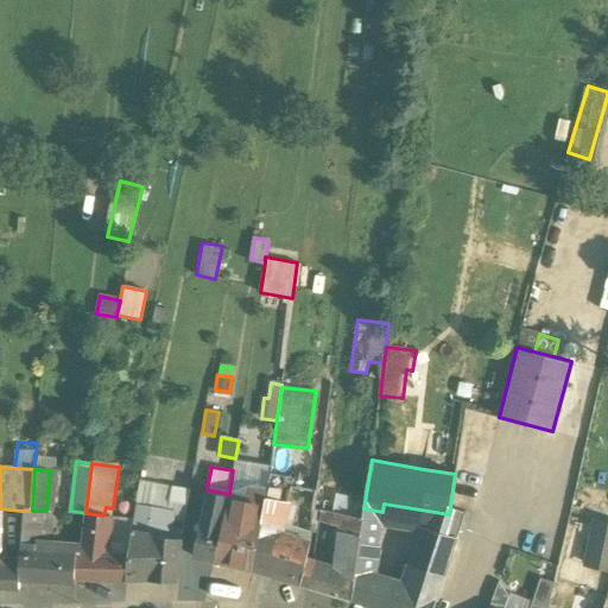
[(268,482),(267,487),(265,500),(286,505),(312,510),(315,491),(302,488),(268,482)]
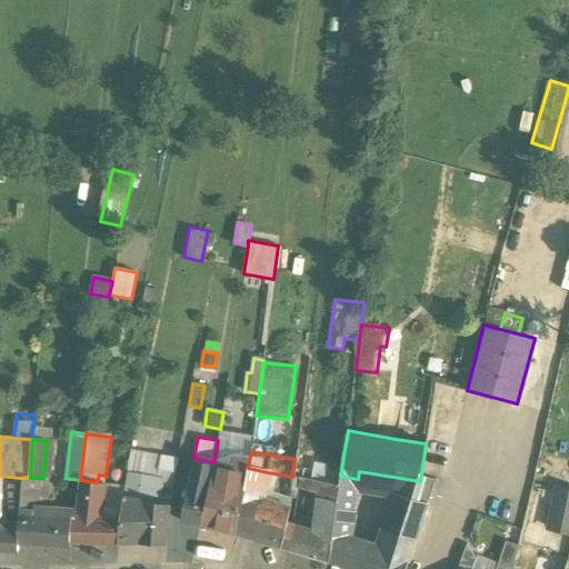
[(131,461),(129,461),(127,472),(158,477),(157,483),(175,487),(179,460),(133,452),(131,461)]
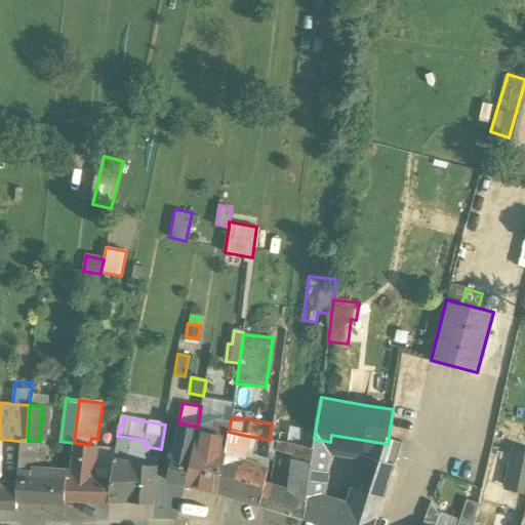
[(220,418),(205,429),(198,427),(192,457),(190,457),(184,484),(218,491),(229,432),(231,420),(220,418)]
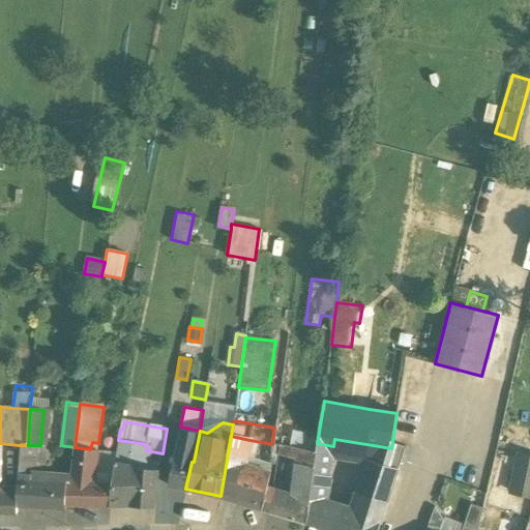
[(180,427),(168,484),(185,489),(192,462),(194,462),(200,431),(180,427)]
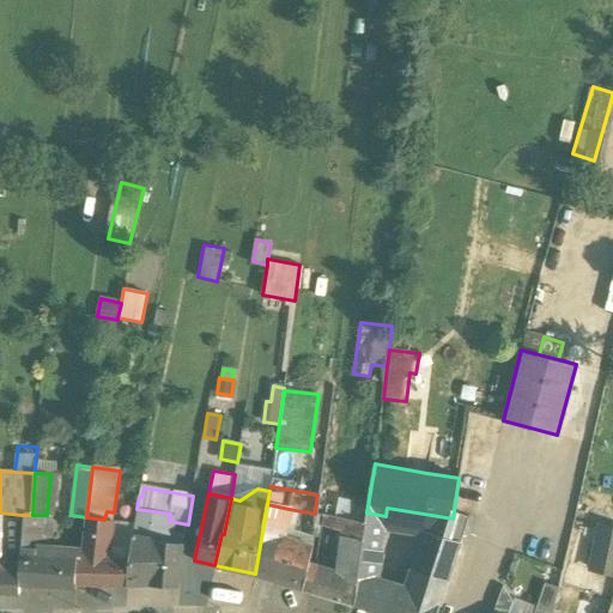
[(267,504),(255,574),(272,578),(283,536),(289,509),(267,504)]
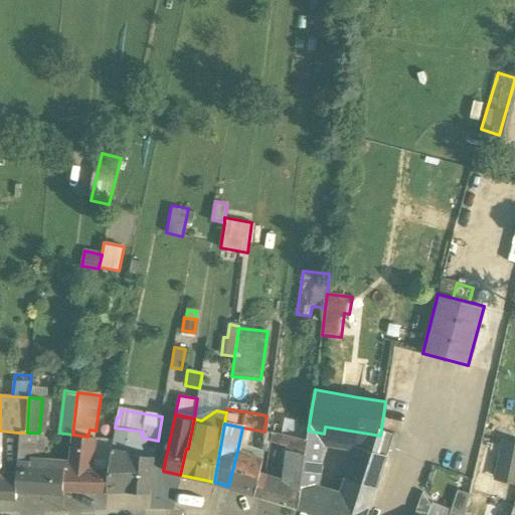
[(115,427),(109,471),(107,491),(126,491),(128,472),(120,471),(124,453),(140,455),(142,438),(143,432),(115,427)]
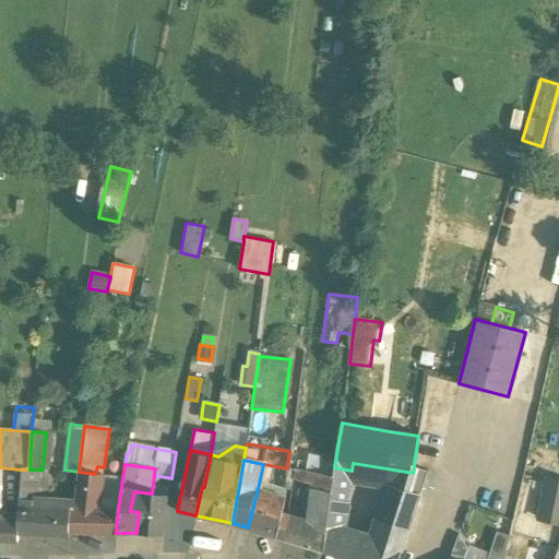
[(287,468),(263,464),(258,489),(285,497),(287,489),(286,475),(287,468)]
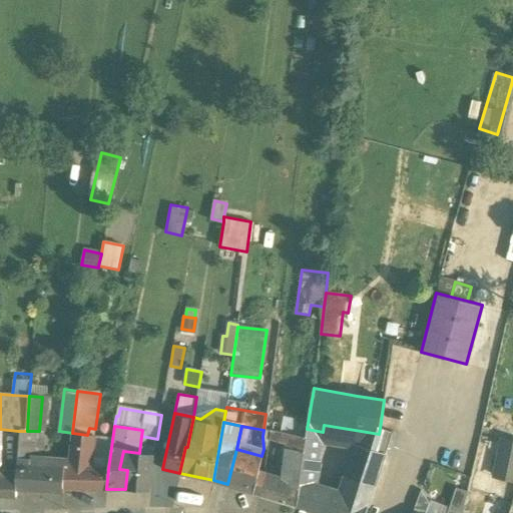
[(315,488),(323,432),(307,429),(306,438),(304,451),(295,505),(310,510),(315,488)]
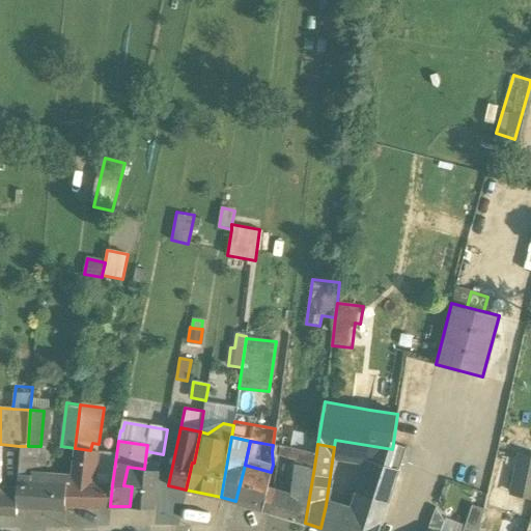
[(406,448),(393,444),(392,449),(389,466),(399,469),(406,448)]
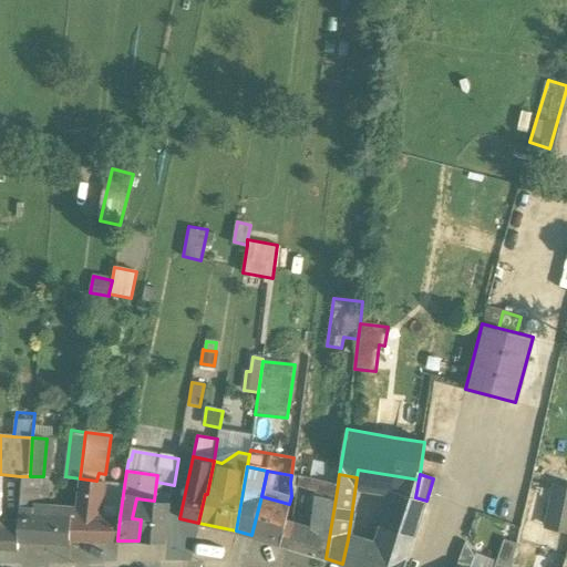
[(43,476),(31,476),(30,476),(21,476),(20,508),(32,509),(32,513),(41,513),(43,476)]
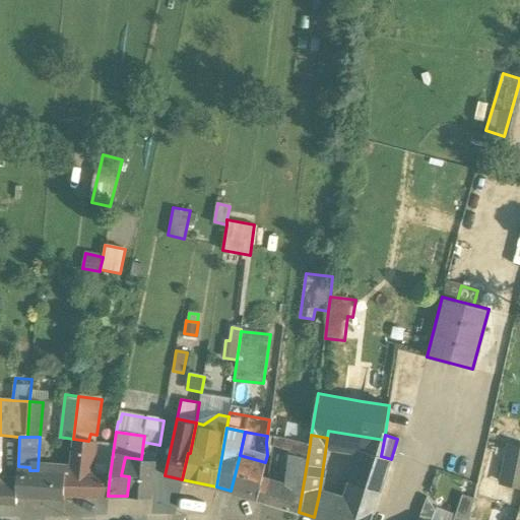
[(58,457),(70,459),(71,454),(73,439),(60,437),(58,457)]
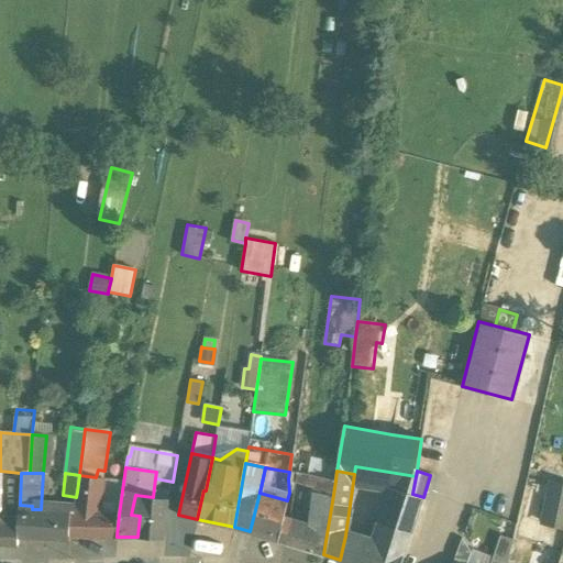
[(416,476),(396,473),(382,523),(412,532),(423,497),(412,494),(416,476)]
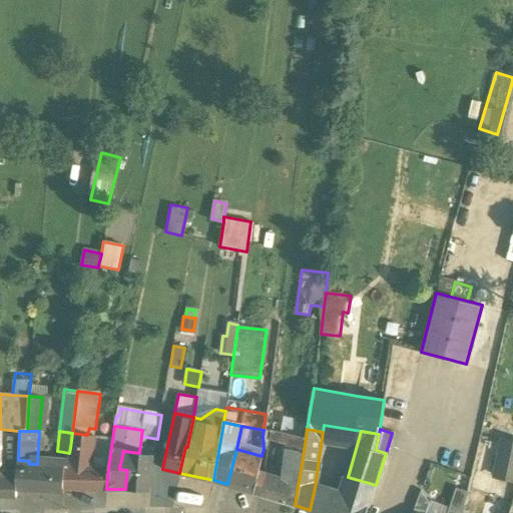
[(87,435),(72,433),(70,448),(91,451),(93,436),(87,435)]
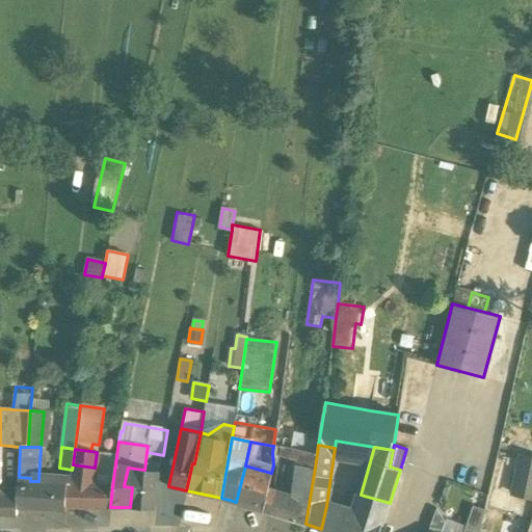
[(297,459),(299,451),(287,450),(285,457),(297,459)]
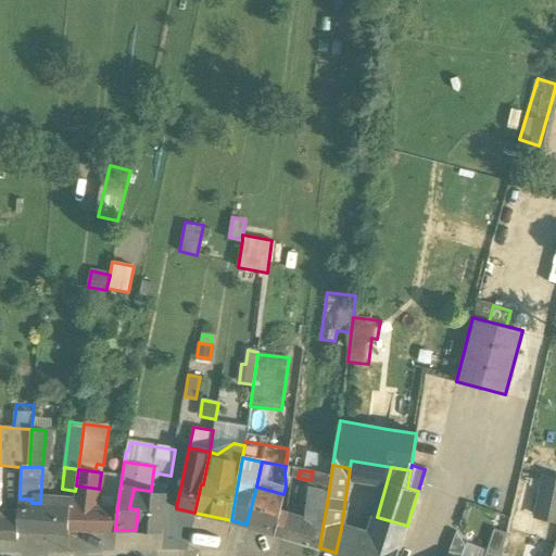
[(311,480),(311,485),(329,489),(331,475),(313,471),(311,480)]
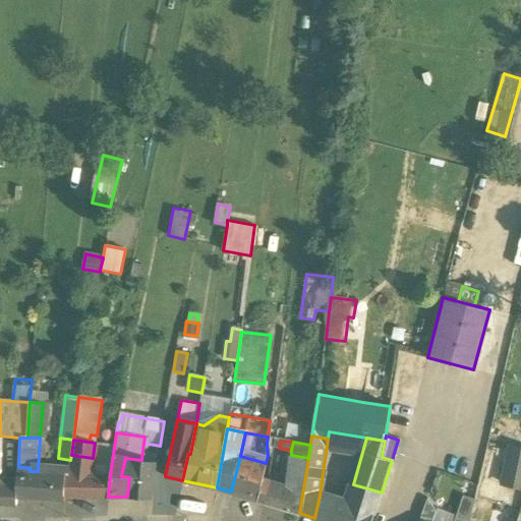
[(520,447),(511,445),(501,484),(520,488),(520,447)]
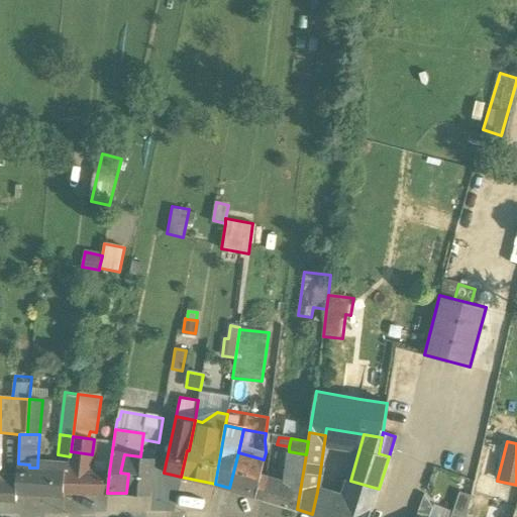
[(92,454),(71,451),(70,456),(69,470),(65,470),(64,493),(96,494),(107,493),(109,473),(98,471),(90,470),(91,463),(92,454)]
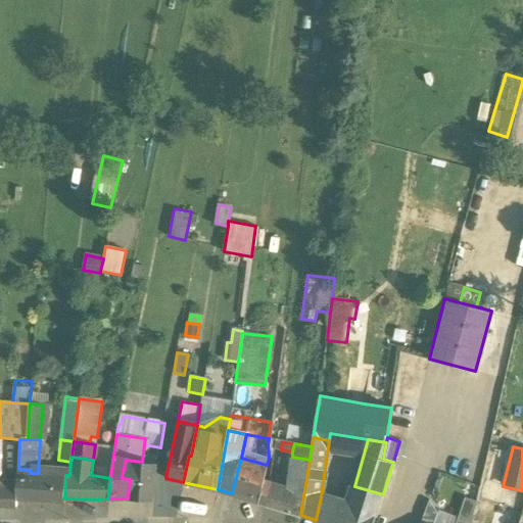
[(287,490),(264,483),(259,502),(274,507),(300,515),(310,460),(292,457),(287,490)]
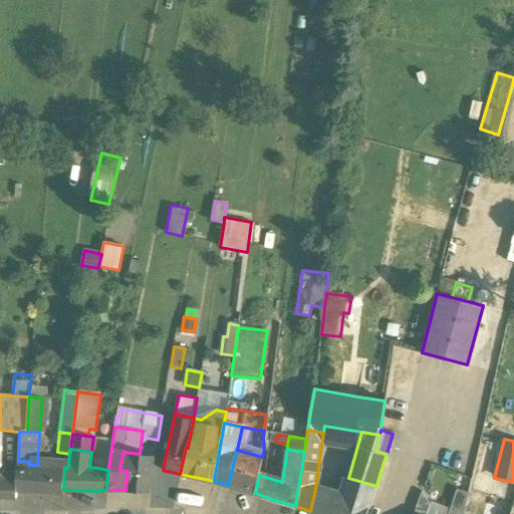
[(262,457),(237,450),(228,485),(255,493),(259,475),(262,457)]
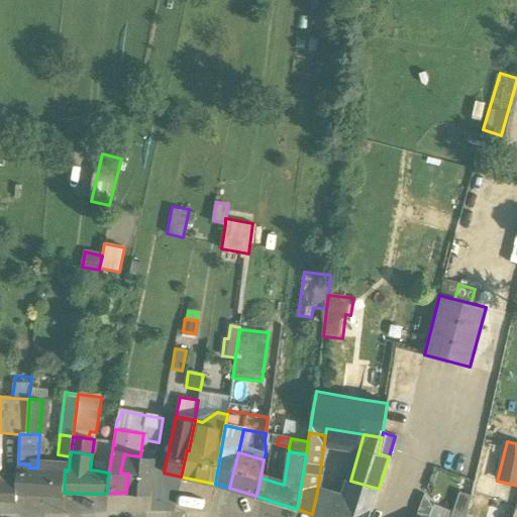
[(140,456),(124,454),(120,473),(128,474),(126,493),(151,495),(153,457),(140,456)]
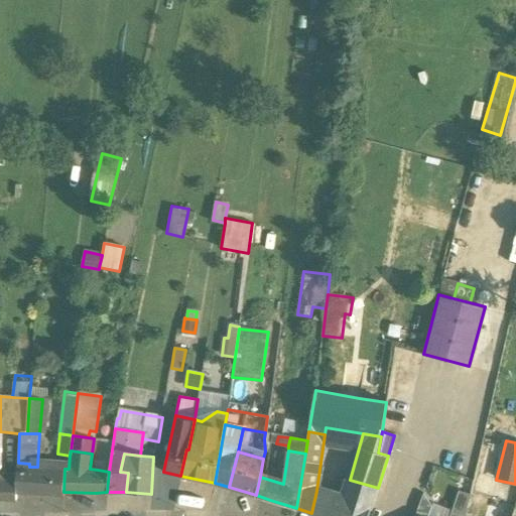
[(29,467),(29,464),(18,463),(17,482),(17,492),(62,497),(63,492),(65,469),(37,467),(29,467)]
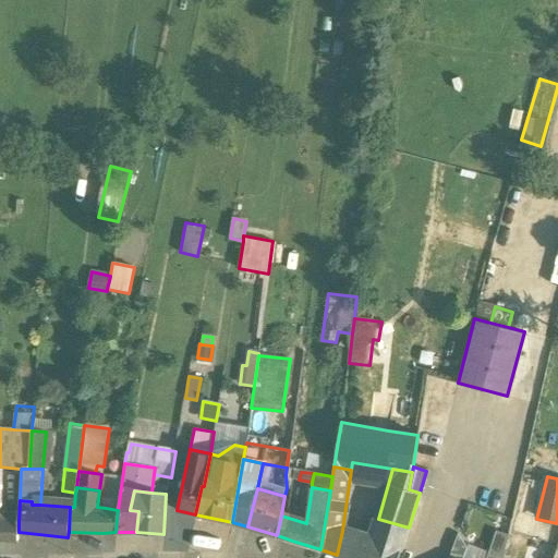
[(372,542),(342,531),(337,555),(348,557),(399,557),(409,528),(378,519),(372,542)]
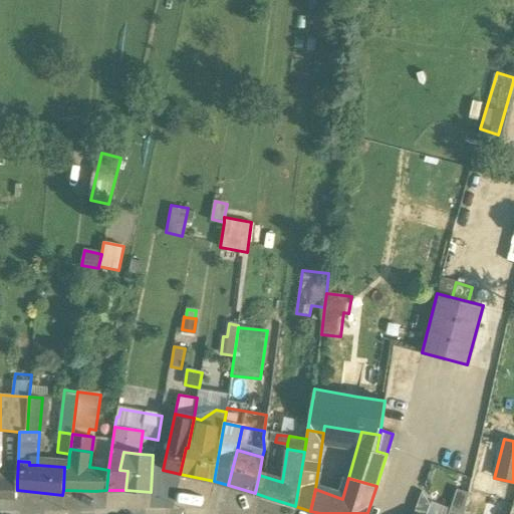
[(17,480),(0,479),(0,498),(16,499),(17,490),(17,480)]
